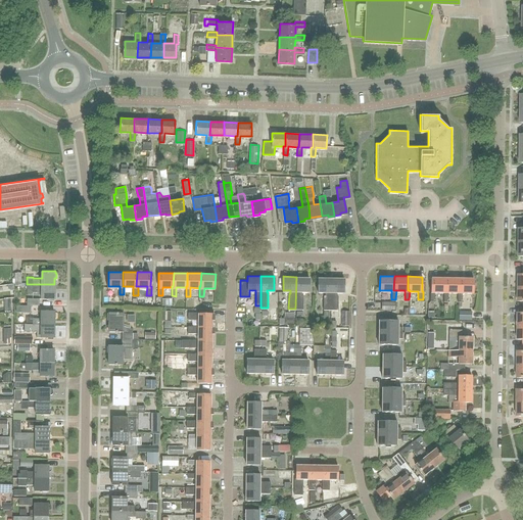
[(310,277),(296,277),(295,309),(302,309),(303,293),(301,293),(301,290),(308,290),(310,277)]
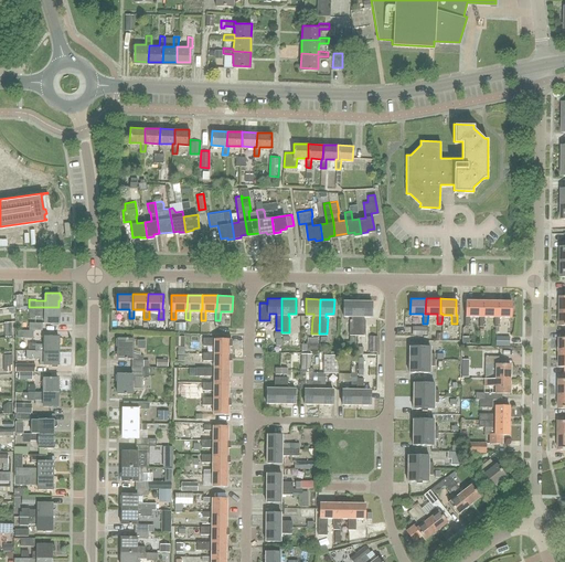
[(350,317),(350,333),(358,333),(358,299),(343,299),(343,315),(351,315),(351,317),(350,317)]
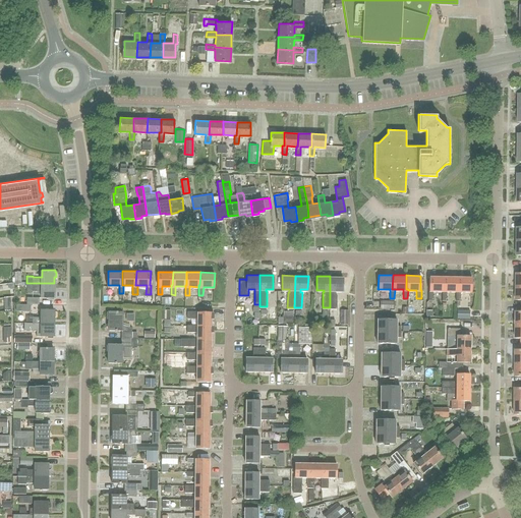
[(330,307),(337,307),(337,292),(336,292),(336,290),(343,290),(343,276),(330,276),(330,307)]
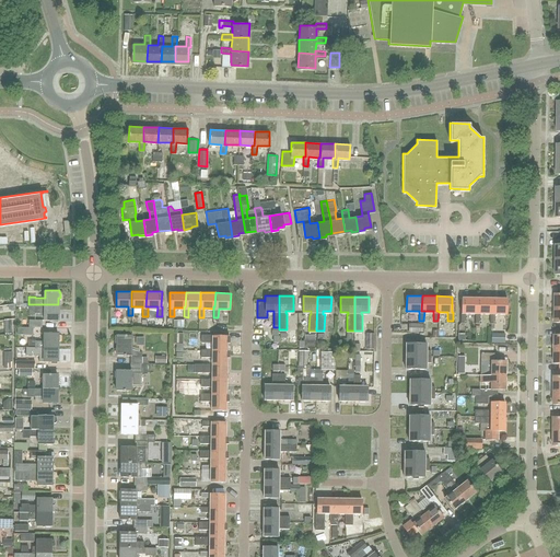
[(459,312),(459,321),(465,322),(465,312),(475,312),(476,312),(476,298),(476,297),(461,297),(461,312),(459,312)]
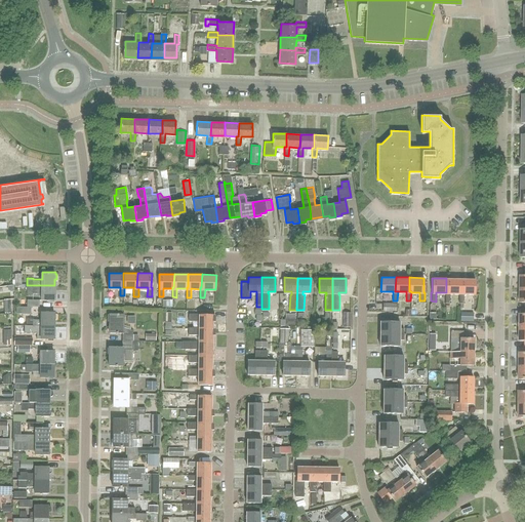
[(445,292),(444,302),(449,302),(449,292),(458,293),(458,292),(460,292),(460,278),(446,278),(446,292),(445,292)]
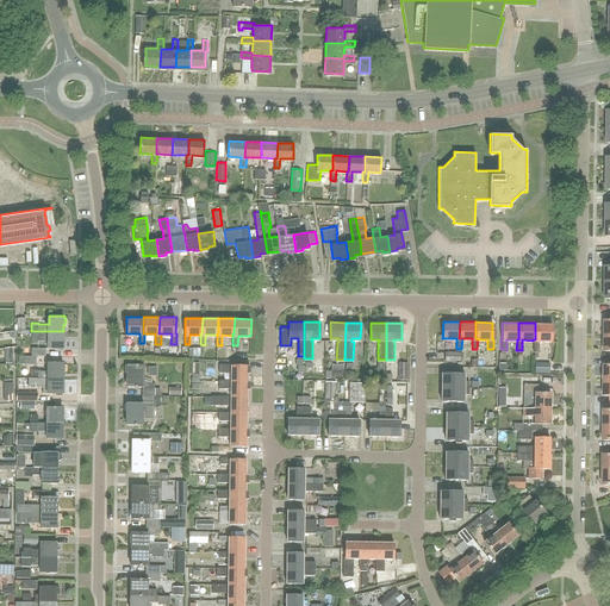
[(533,341),(531,350),(537,350),(537,341),(552,341),(552,324),(535,323),(535,339),(533,339),(533,341)]
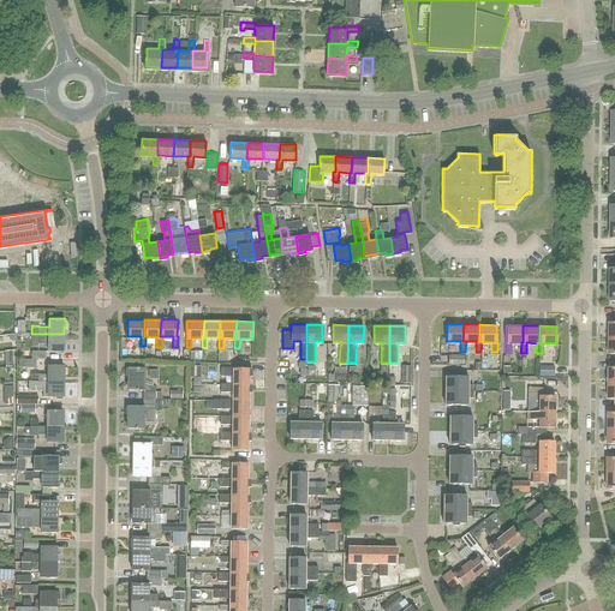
[(39,342),(49,342),(49,349),(64,349),(64,334),(31,334),(31,342),(39,342)]
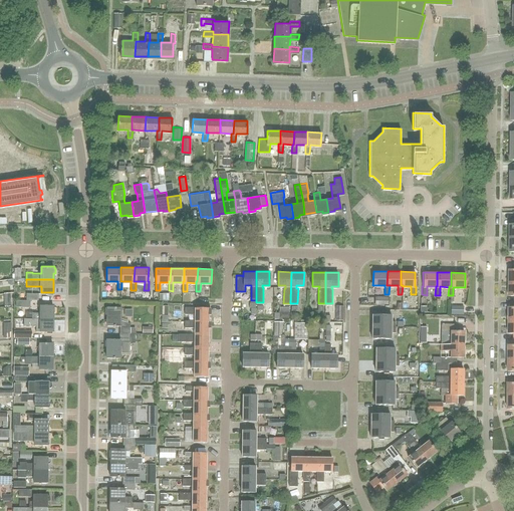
[(463,312),(463,304),(451,303),(451,312),(463,312)]
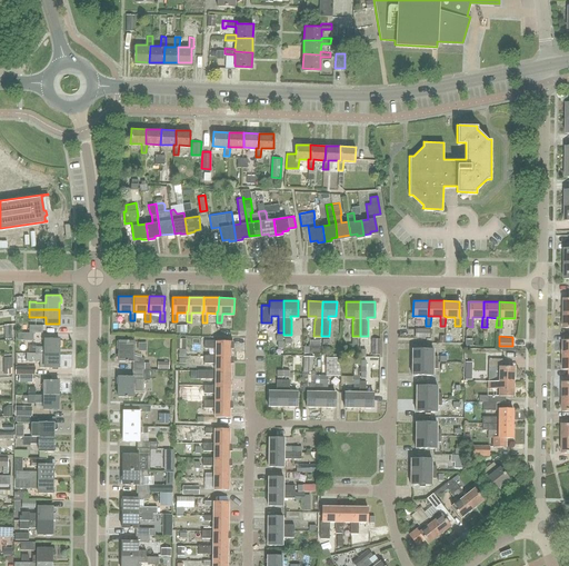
[(45,337),(45,345),(36,345),(36,343),(28,343),(28,351),(59,351),(59,345),(61,345),(61,339),(59,339),(59,337),(45,337)]
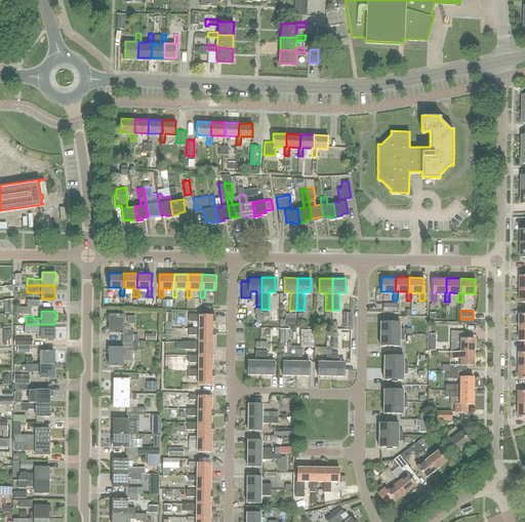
[(122,338),(132,338),(132,328),(123,325),(123,313),(109,312),(109,330),(122,331),(122,338)]
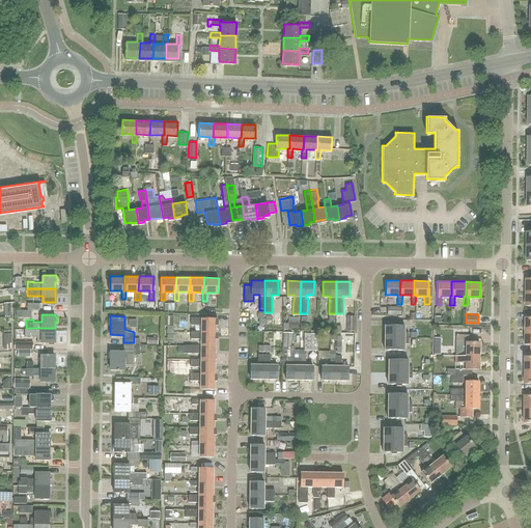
[(191,323),(201,323),(201,330),(201,331),(215,331),(215,324),(217,324),(217,317),(215,317),(201,317),(201,315),(191,315),(191,323)]
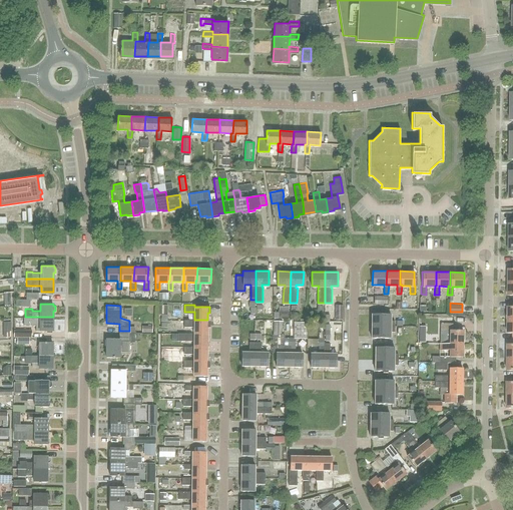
[(372,325),(394,325),(395,320),(391,320),(391,314),(372,313),(372,325)]
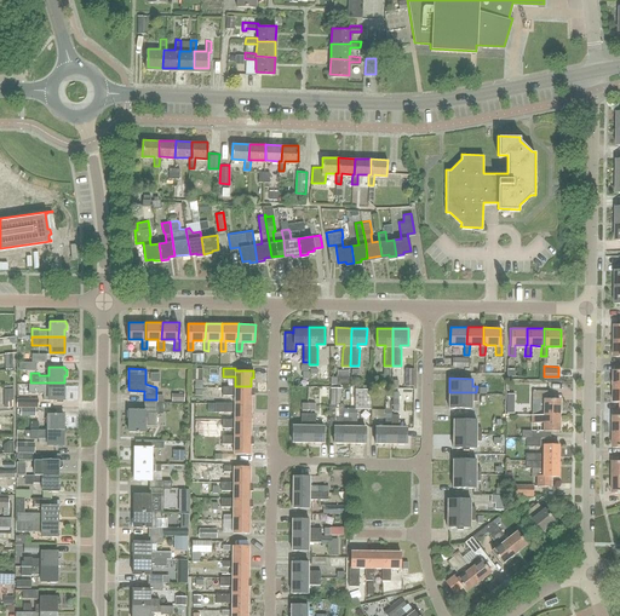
[(44,391),(44,398),(64,398),(64,383),(30,383),(28,383),(28,391),(44,391)]
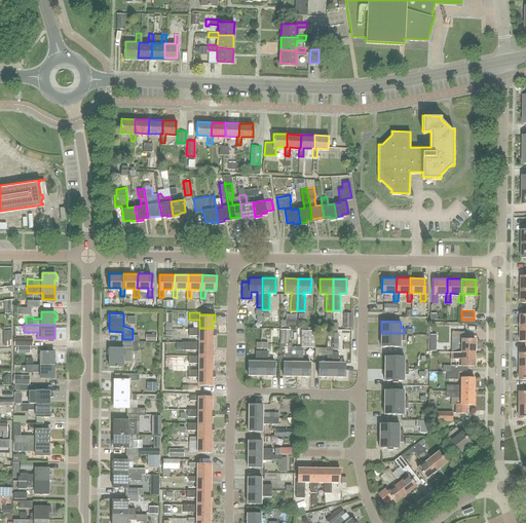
[(215,328),(213,328),(199,328),(199,327),(188,326),(188,333),(198,334),(198,340),(198,342),(213,342),(213,334),(215,334),(215,328)]
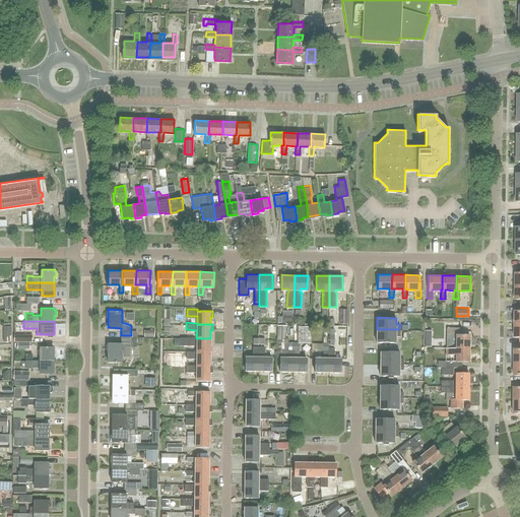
[(276,351),(285,351),(285,324),(276,324),(276,351)]
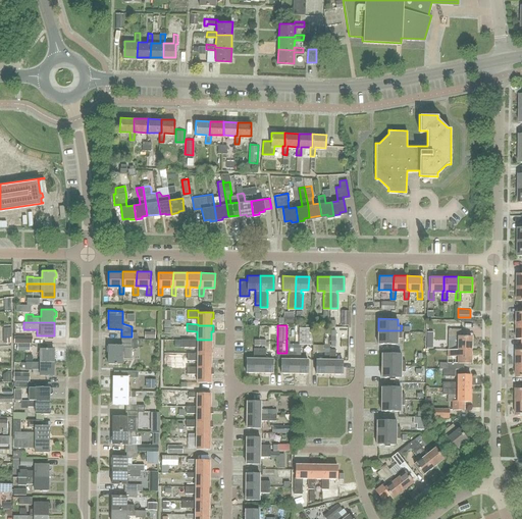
[(312,343),(312,326),(304,325),(304,343),(312,343)]
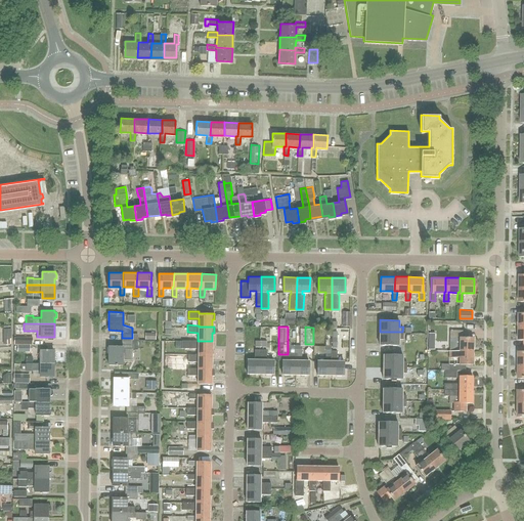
[(463,329),(449,329),(449,349),(472,350),(472,337),(463,337),(463,329)]
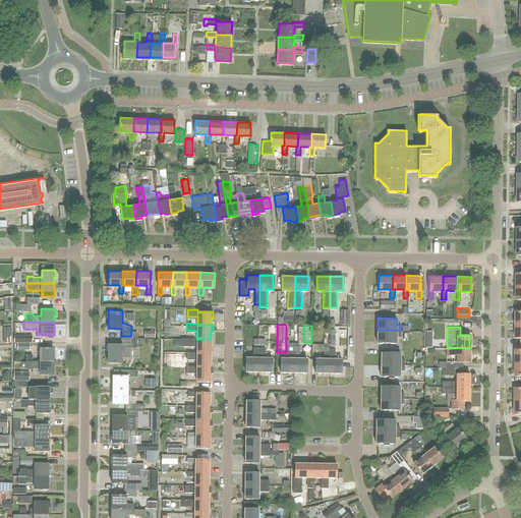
[(400,335),(400,330),(378,330),(378,341),(396,341),(396,335),(400,335)]
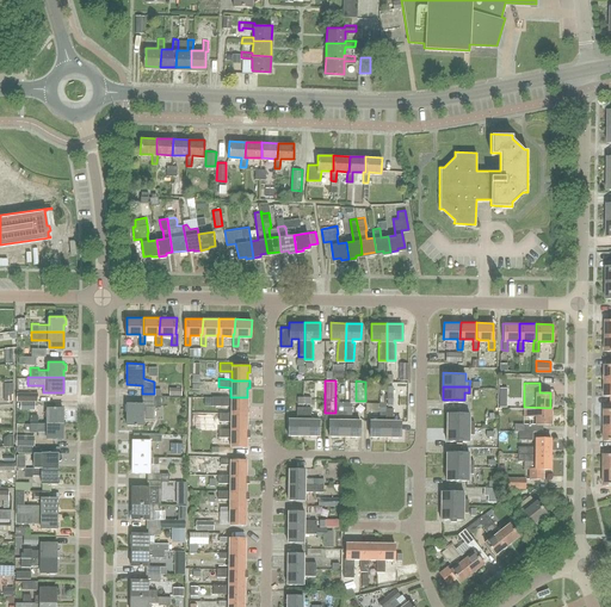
[(142,423),(142,416),(154,417),(154,407),(160,404),(160,394),(154,394),(142,394),(142,402),(125,402),(125,423),(142,423)]
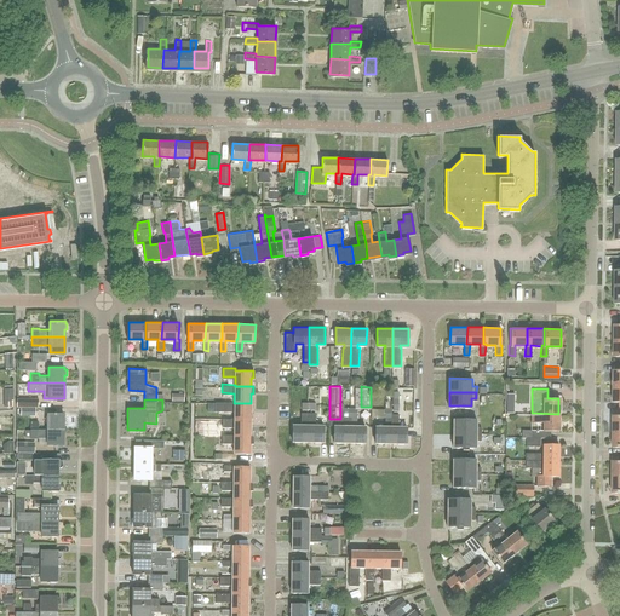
[(251,420),(251,403),(234,403),(234,401),(216,401),(216,410),(234,410),(234,418),(234,419),(251,420)]
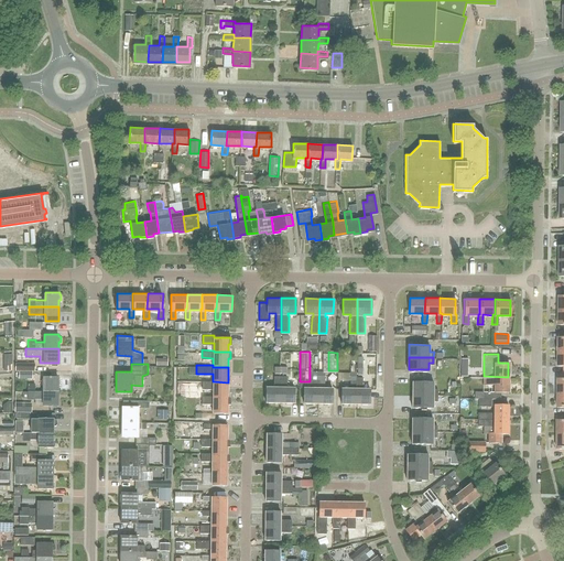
[(317,401),(318,369),(313,369),(313,387),(304,386),(304,401),(317,401)]
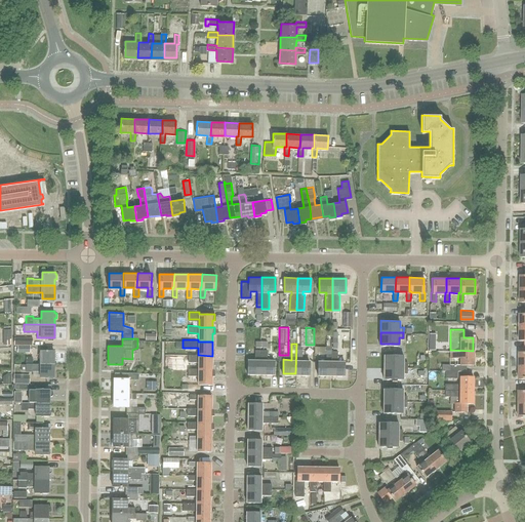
[(303,344),(296,344),(295,373),(309,374),(309,360),(301,360),(303,344)]
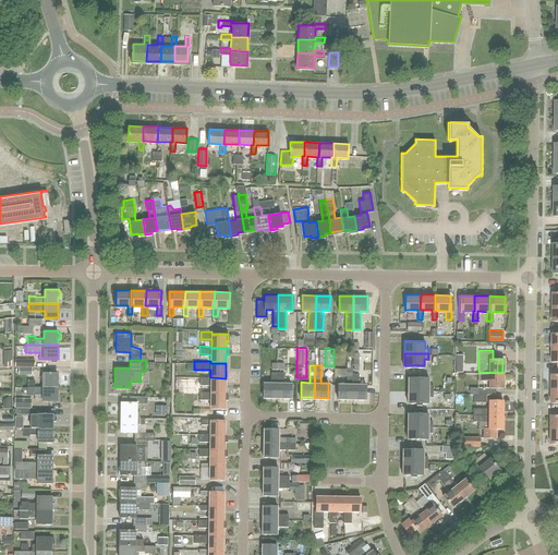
[(277,396),(278,370),(270,370),(270,382),(263,382),(263,396),(277,396)]
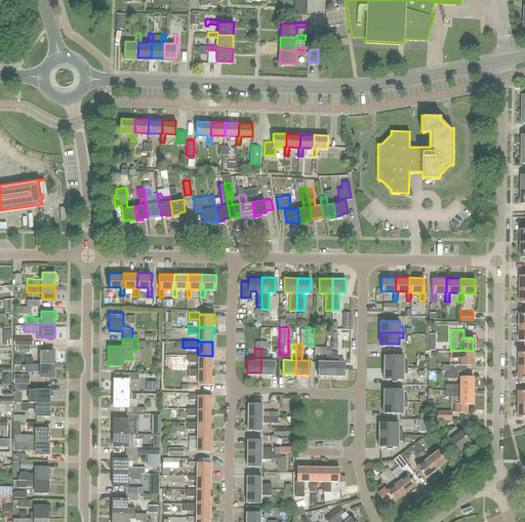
[(268,349),(261,348),(260,372),(274,373),(274,359),(267,359),(268,349)]
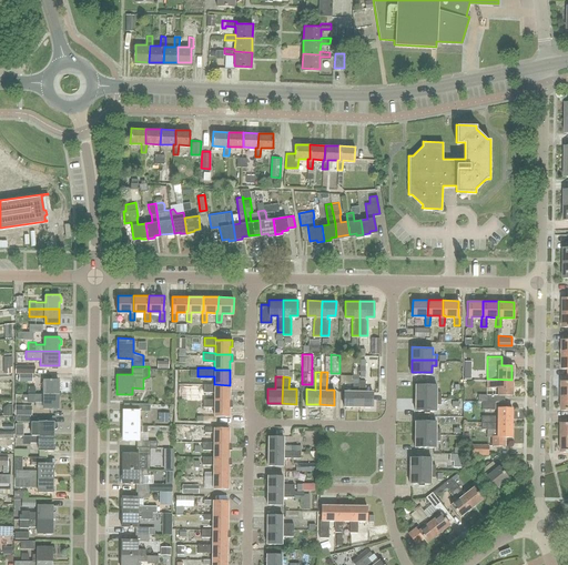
[(44,392),(58,393),(59,385),(60,385),(60,380),(58,380),(58,379),(44,377),(44,392)]
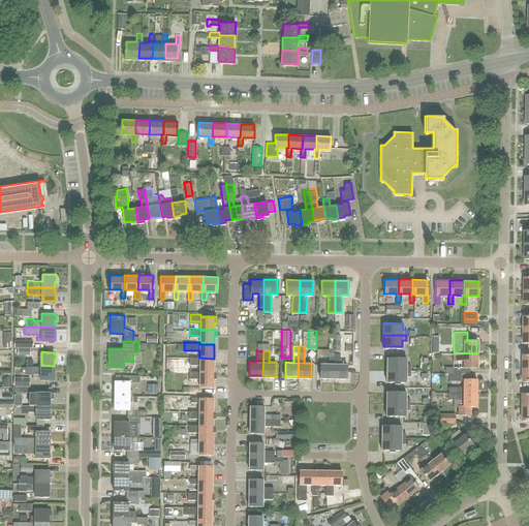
[(334,363),(334,377),(346,377),(347,363),(340,363),(340,352),(334,352),(334,356),(334,363)]
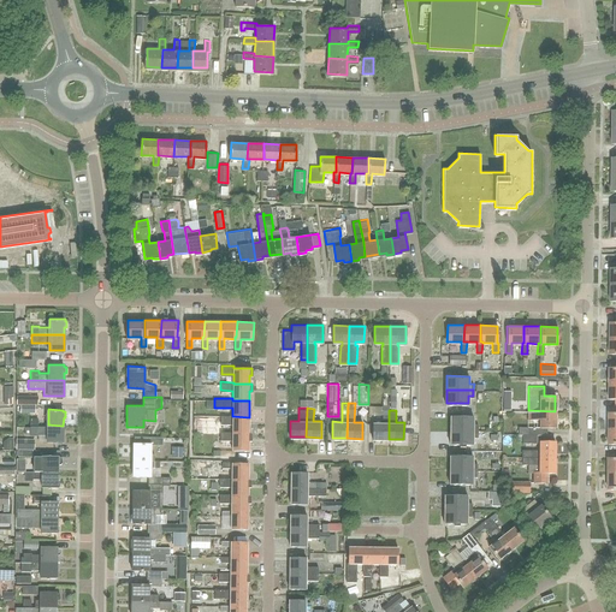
[(522,433),(537,433),(546,433),(546,426),(555,426),(555,411),(528,410),(528,411),(527,411),(527,426),(519,426),(519,433),(522,433)]
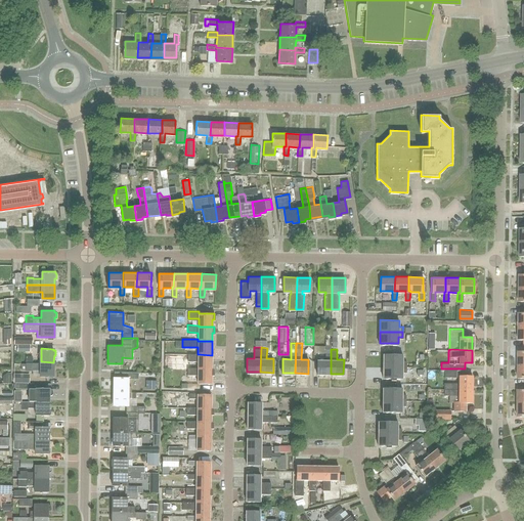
[(187,359),(198,360),(198,366),(198,368),(211,368),(212,355),(198,354),(198,353),(187,352),(187,359)]
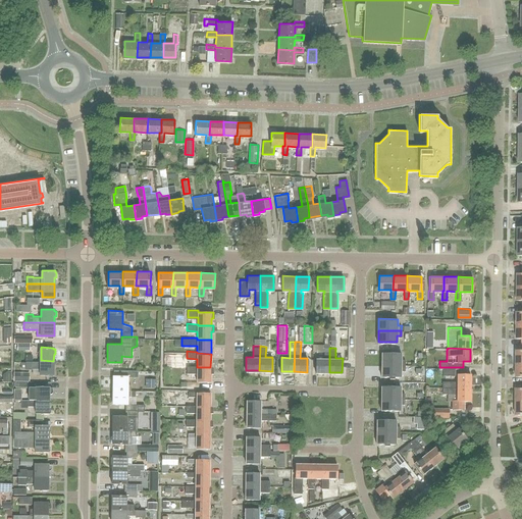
[(382,364),(405,364),(405,359),(401,358),(401,352),(382,352),(382,364)]
